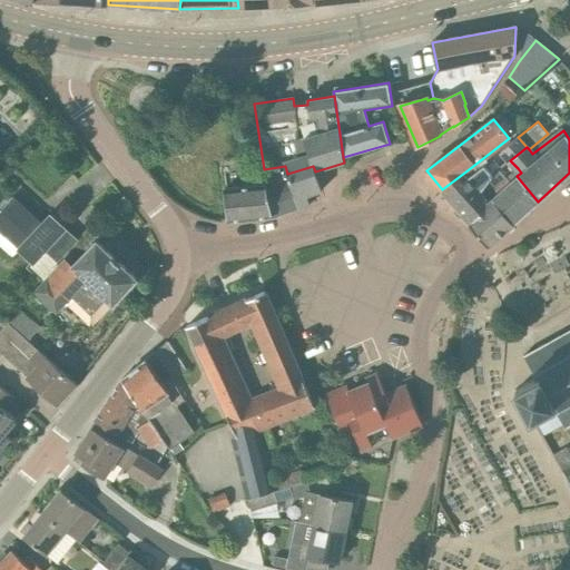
[(527,147),(518,137),(501,149),(510,160),(527,147)]
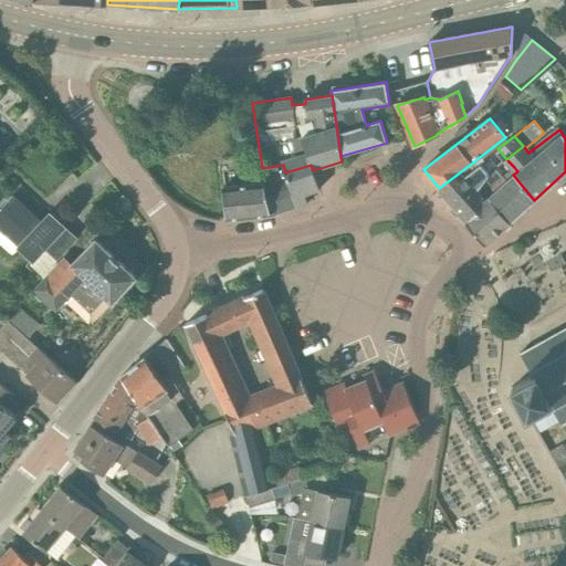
[(477,191),(489,174),(481,164),(464,176),(461,171),(439,188),(467,221),(465,222),(467,223),(488,205),(484,200),(477,191)]
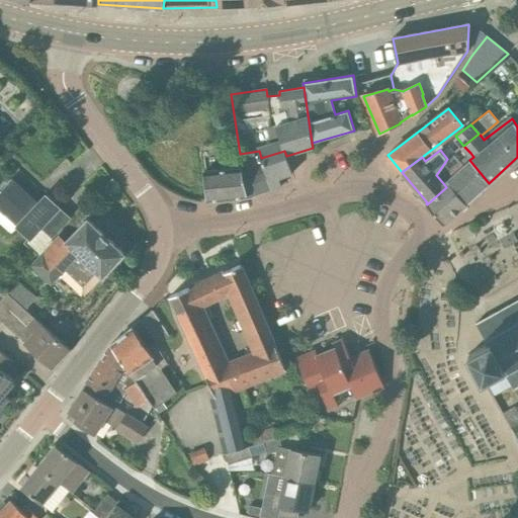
[(292,173),(286,156),(284,151),(261,158),(262,162),(263,166),(272,190),(282,186),(279,178),(292,173)]
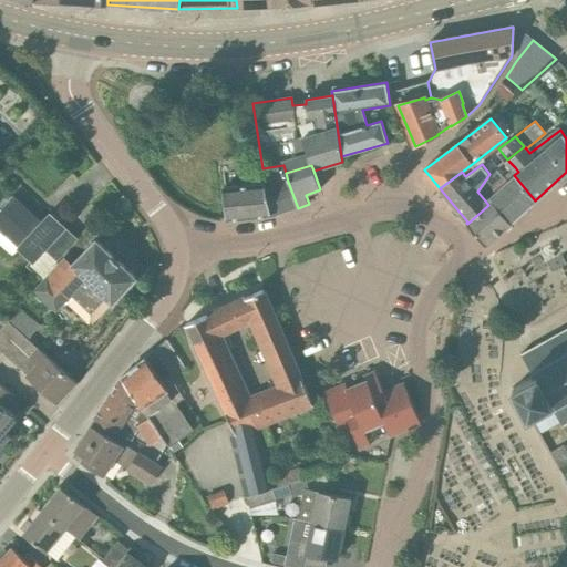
[(288,182),(287,177),(282,178),(278,167),(267,171),(271,183),(265,185),(265,183),(225,187),(228,219),(277,215),(277,216),(298,208),(288,182)]
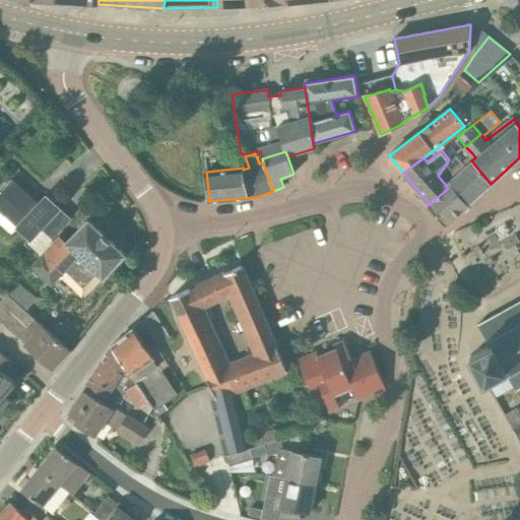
[(449,159),(438,176),(445,184),(448,182),(454,176),(451,173),(462,163),(455,154),(449,159)]
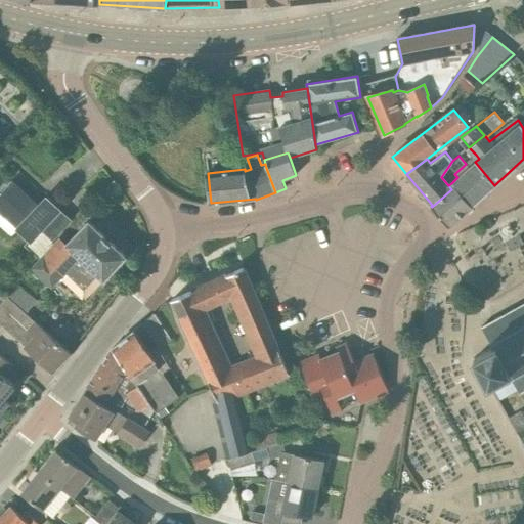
[(451,183),(471,207),(494,185),(475,162),(457,177),(451,183)]
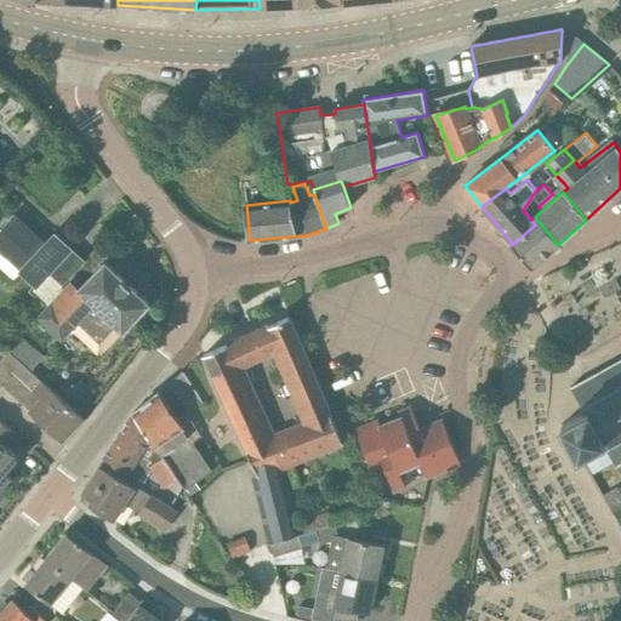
[(44,248),(30,235),(33,232),(16,217),(0,233),(0,250),(7,257),(0,265),(0,267),(13,279),(21,272),(34,285),(28,291),(40,303),(80,260),(70,251),(72,250),(55,235),(44,248)]
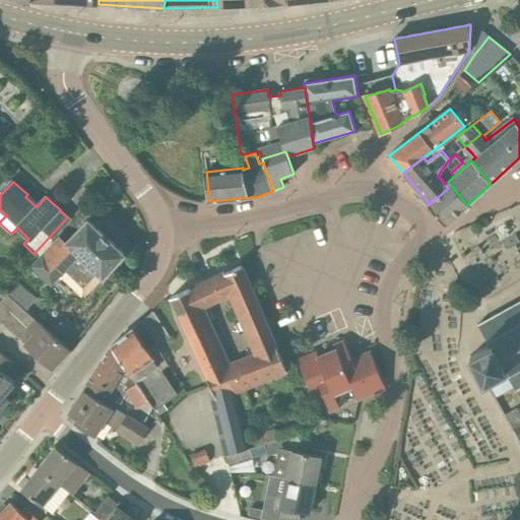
[(445,184),(448,188),(429,205),(446,224),(467,205),(448,182),(445,184)]
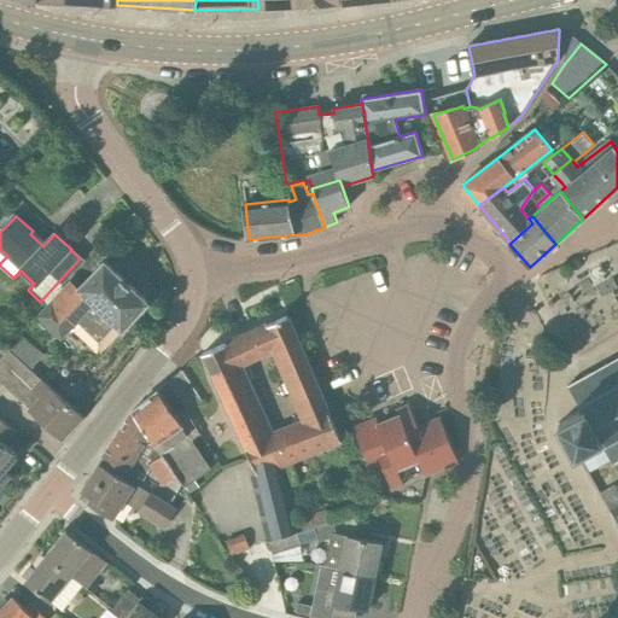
[(149,303),(105,261),(80,289),(70,280),(36,316),(62,338),(73,326),(101,354),(149,303)]
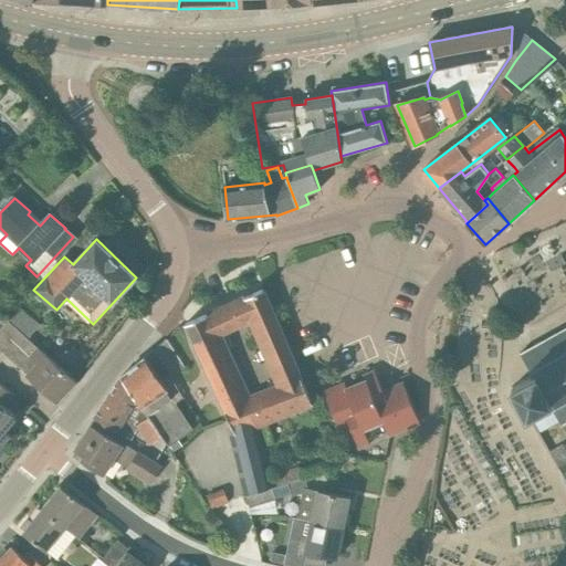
[(263,290),(207,315),(217,336),(255,317),(284,385),(249,399),(255,427),(257,427),(312,404),(263,290)]
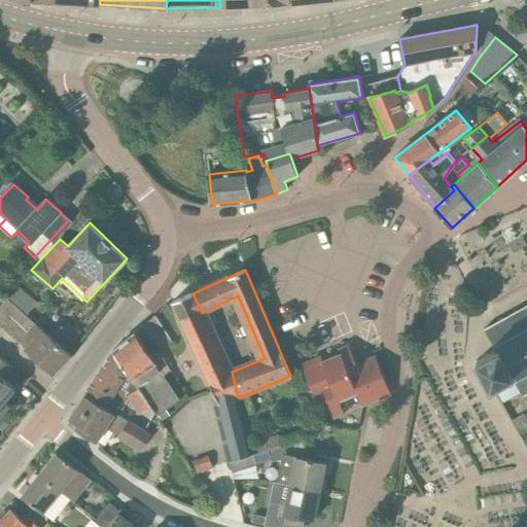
[(35,302),(16,285),(5,296),(8,299),(25,314),(35,302)]
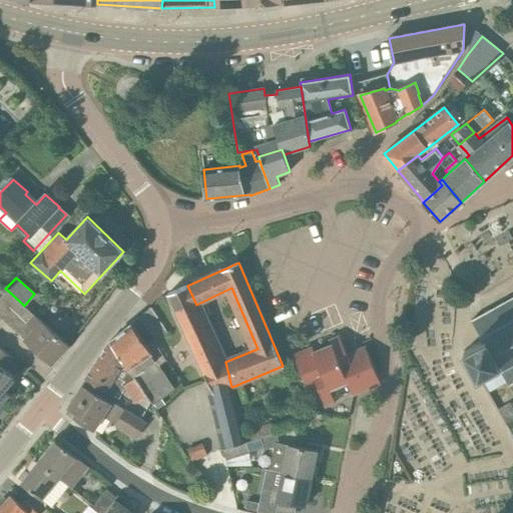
[(225,362),(196,305),(187,286),(168,294),(202,372),(205,381),(223,449),(246,442),(247,442),(232,387),(231,387),(225,362)]
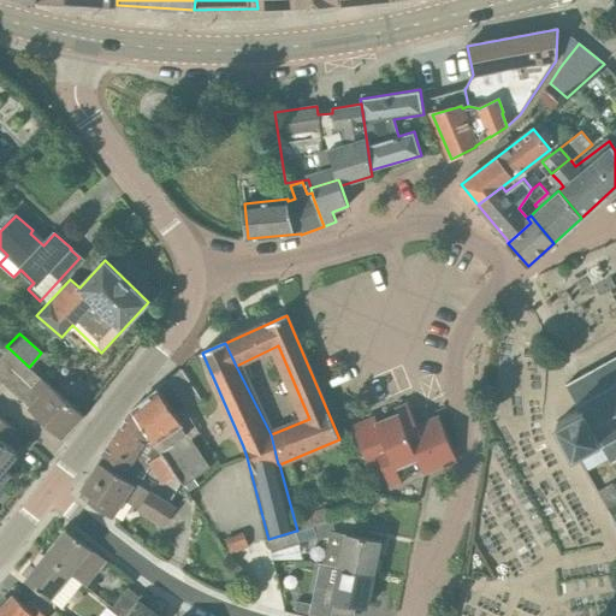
[(0,359),(0,380),(61,436),(82,414),(61,396),(29,367),(10,349),(0,359)]
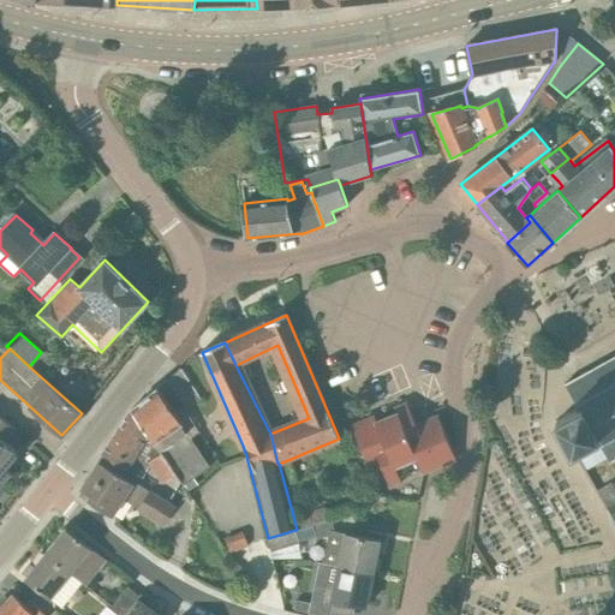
[(614,356),(577,377),(565,384),(579,408),(555,422),(573,453),(574,453),(585,471),(607,459),(610,464),(614,460),(614,356)]
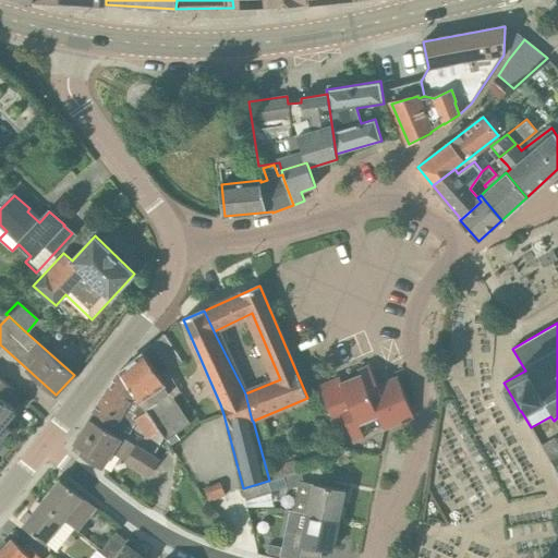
[(165,334),(150,346),(168,372),(183,363),(165,334)]
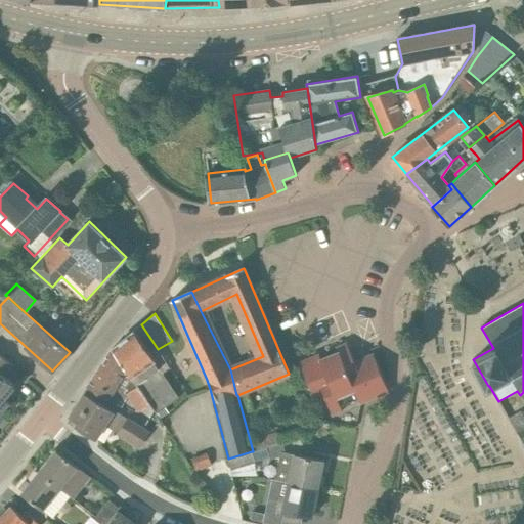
[(170,368),(158,349),(141,324),(113,348),(150,404),(157,412),(158,412),(162,419),(169,413),(165,407),(179,397),(163,374),(170,368)]
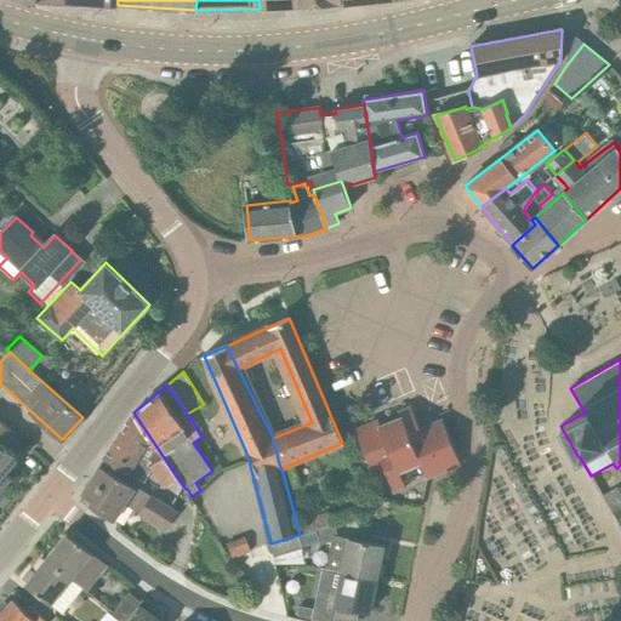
[(421,428),(411,406),(399,411),(402,417),(380,426),(379,421),(355,431),(374,474),(385,471),(394,493),(406,488),(404,482),(425,473),(426,478),(461,465),(443,420),(421,428)]
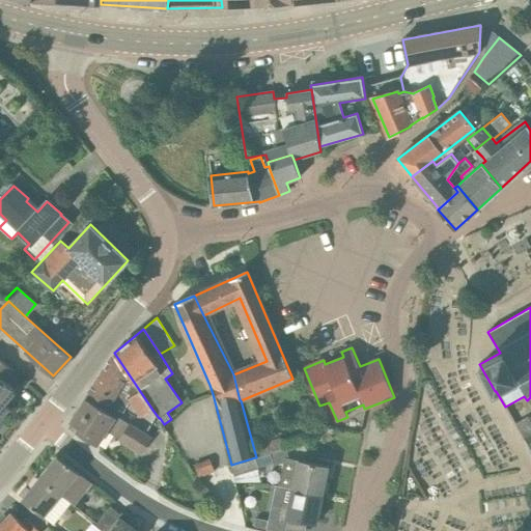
[(142,417),(152,410),(114,353),(86,397),(112,415),(113,414),(120,418),(132,400),(142,417)]
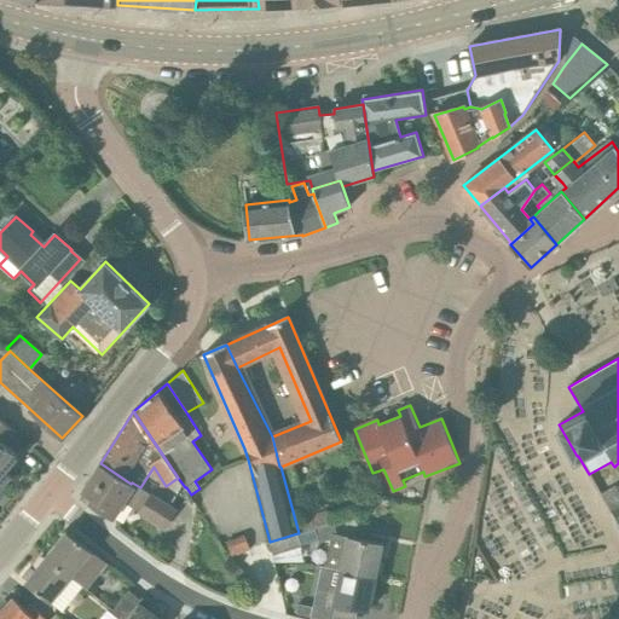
[(0,485),(1,487),(12,476),(6,470),(18,456),(4,443),(15,432),(0,418),(0,485)]
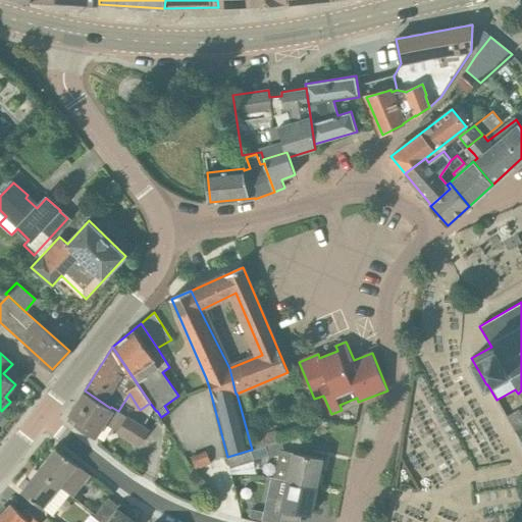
[(96,438),(105,424),(114,410),(110,408),(85,390),(69,415),(77,420),(74,425),(96,438)]
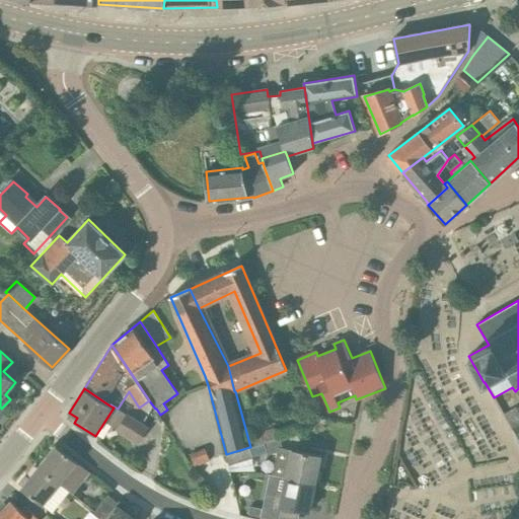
[(138,422),(118,409),(110,404),(109,405),(114,408),(104,422),(139,444),(149,429),(143,425),(138,422)]
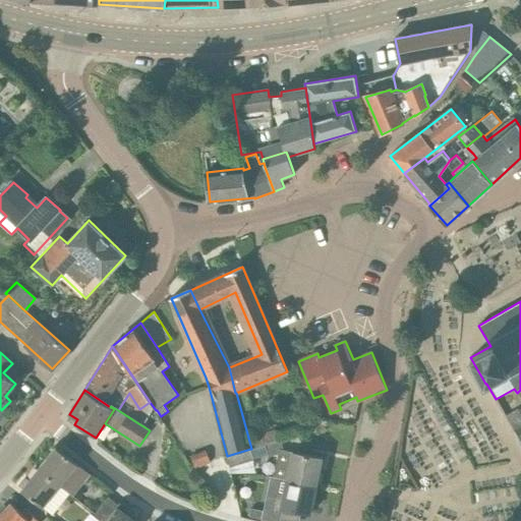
[(515,431),(520,427),(520,413),(519,409),(506,416),(515,431)]
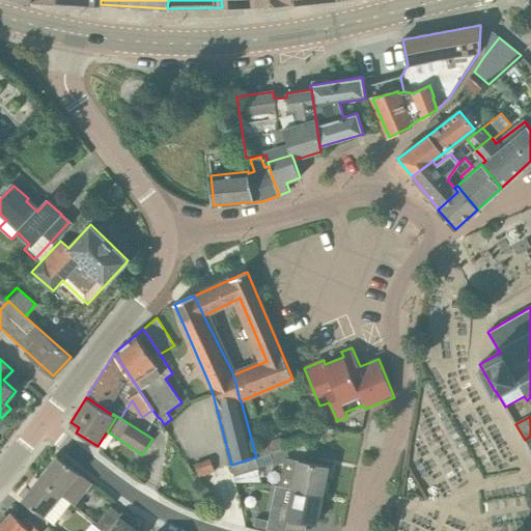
[(261,456),(271,453),(286,448),(283,437),(257,444),(261,456)]
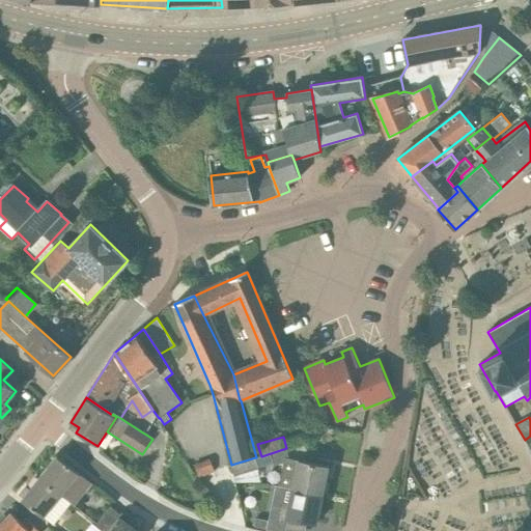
[(292,488),(323,496),(329,467),(289,458),(286,448),(271,453),(274,465),(284,462),(279,485),(292,488)]
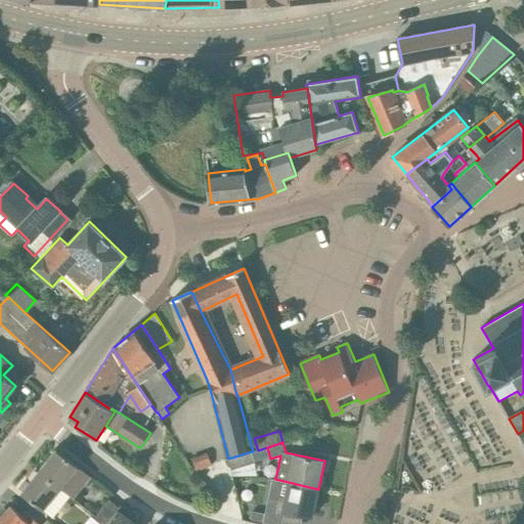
[(39,472),(60,488),(73,498),(90,476),(56,449),(39,472)]
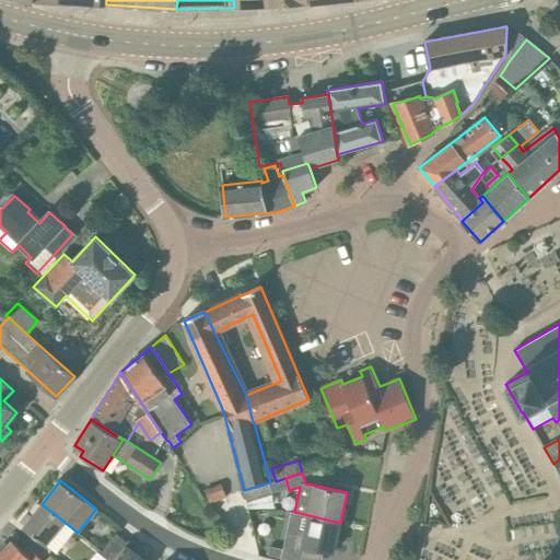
[(244,490),(246,500),(272,492),(269,482),(244,490)]
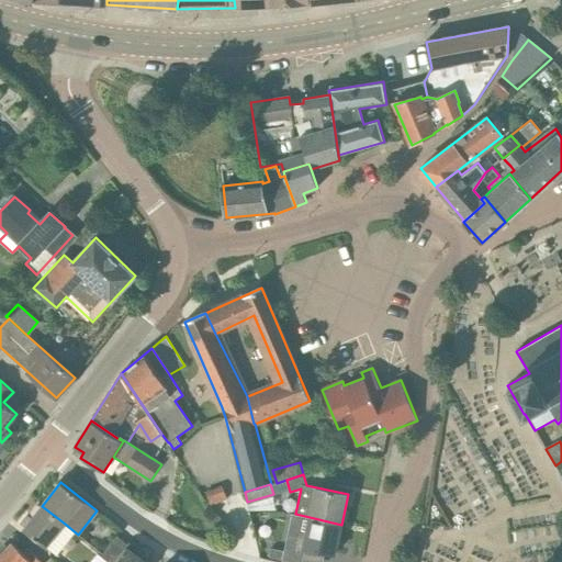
[(23,529),(46,547),(65,524),(42,506),(23,529)]
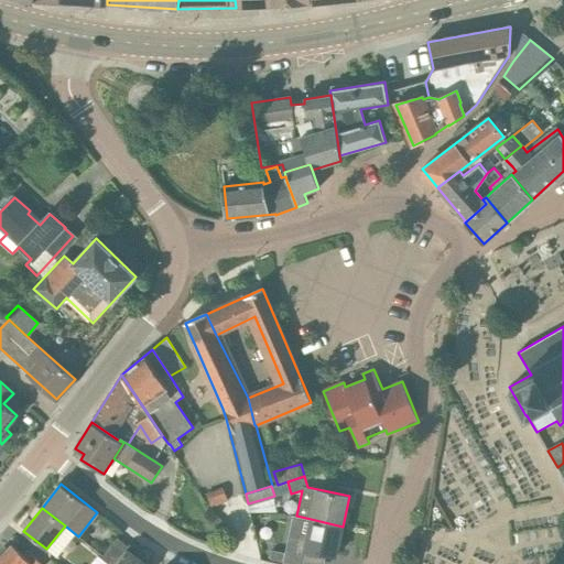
[(311,519),(307,534),(290,531),(285,553),(283,561),(297,563),(303,563),(307,550),(336,556),(343,527),(311,519)]
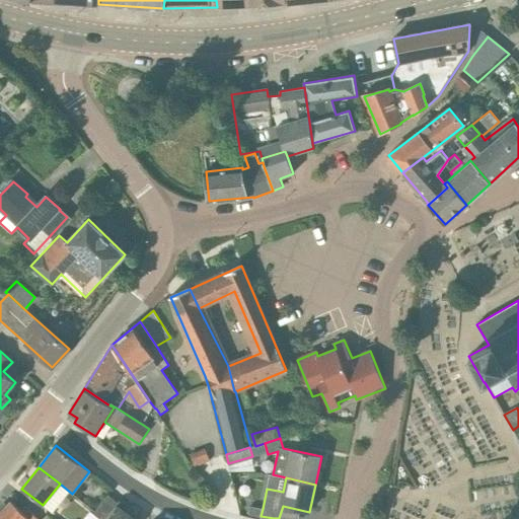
[(101,518),(106,518),(118,507),(120,504),(108,496),(94,513),(101,518)]
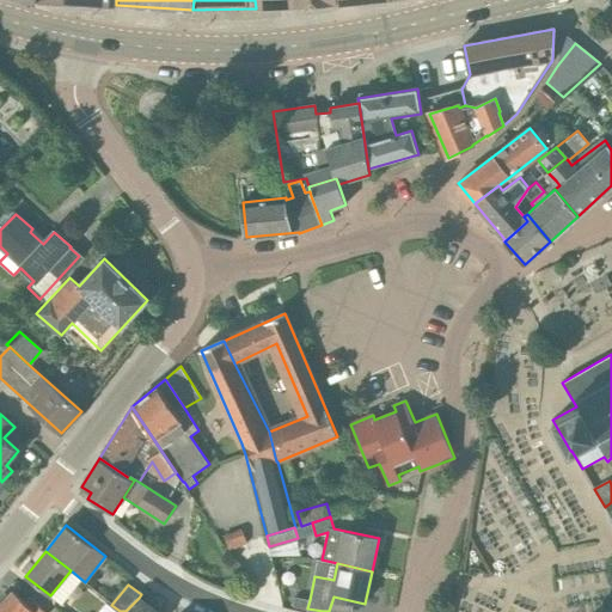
[(13,591),(0,604),(0,611),(44,611),(34,600),(29,606),(13,591)]
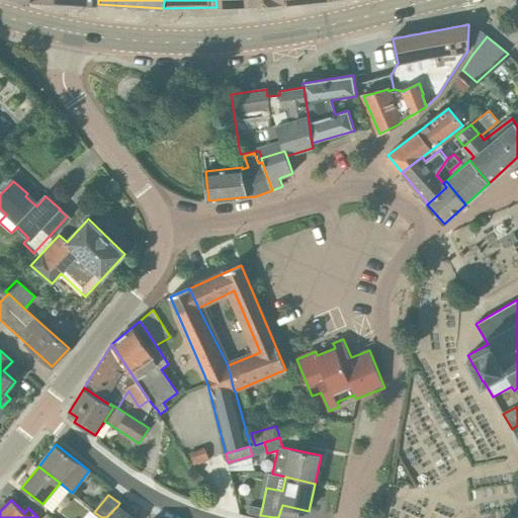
[(262,508),(250,505),(248,512),(260,515),(262,508)]
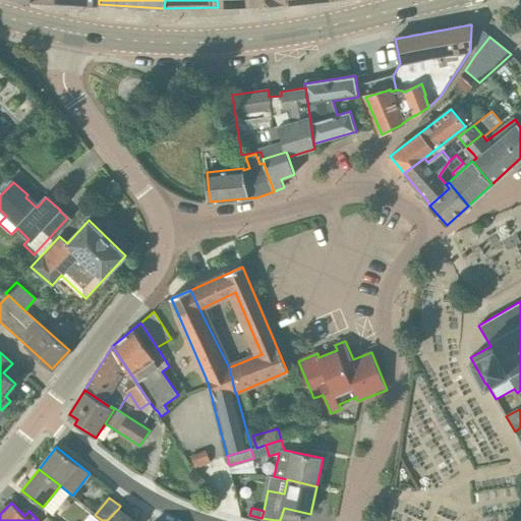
[(133,520),(118,509),(107,520),(133,520)]
